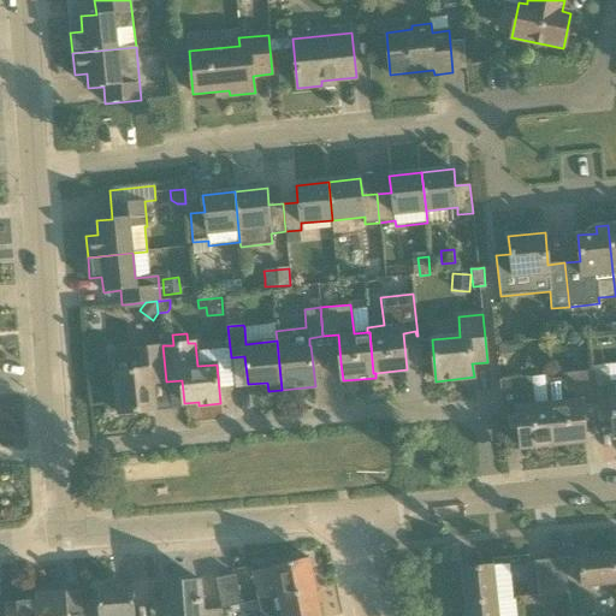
[(575,337),(576,348),(587,348),(586,337),(575,337)]
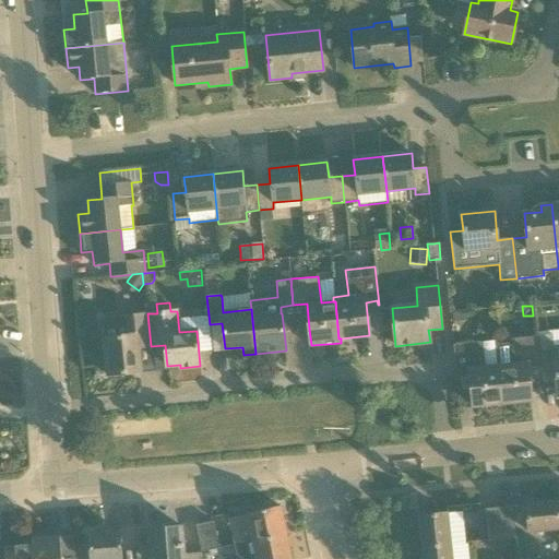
[(151,346),(147,313),(102,319),(107,376),(140,372),(138,348),(151,346)]
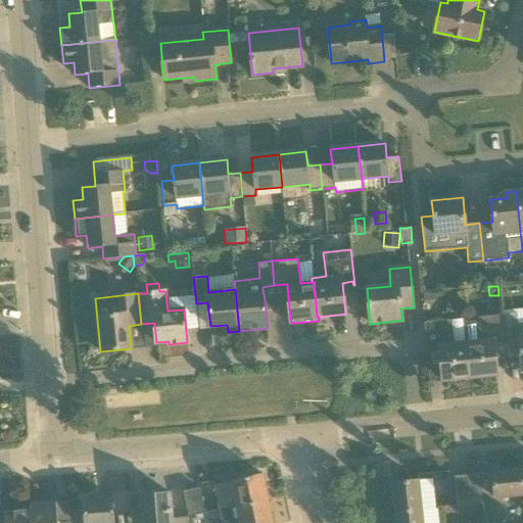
[(504,314),(503,315),(504,327),(506,344),(508,358),(520,357),(522,372),(522,371),(522,307),(504,311),(504,314)]
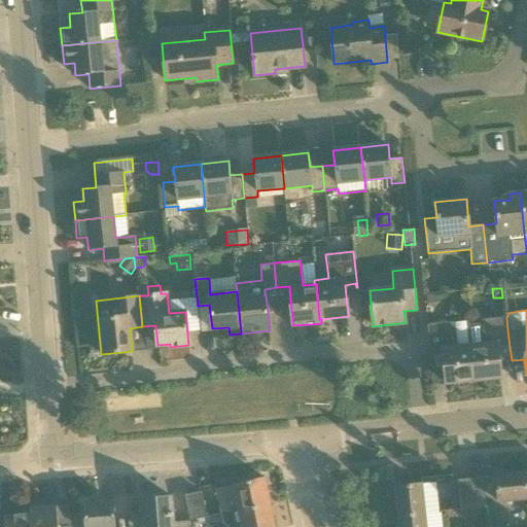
[(481,322),(467,324),(473,380),(501,377),(498,348),(510,347),(507,329),(506,317),(481,319),(481,322)]
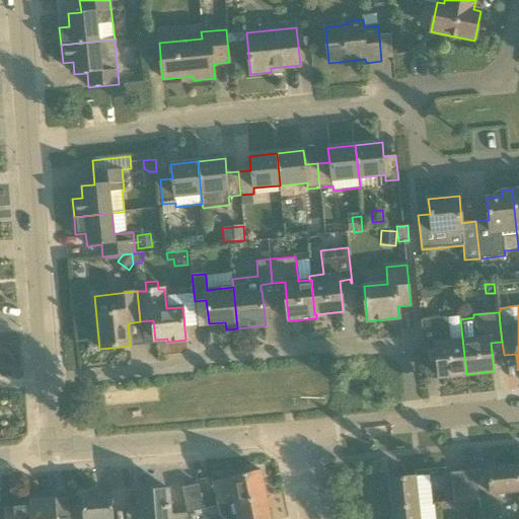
[(421,320),(424,350),(436,349),(439,377),(466,374),(460,319),(460,316),(445,317),(421,320)]
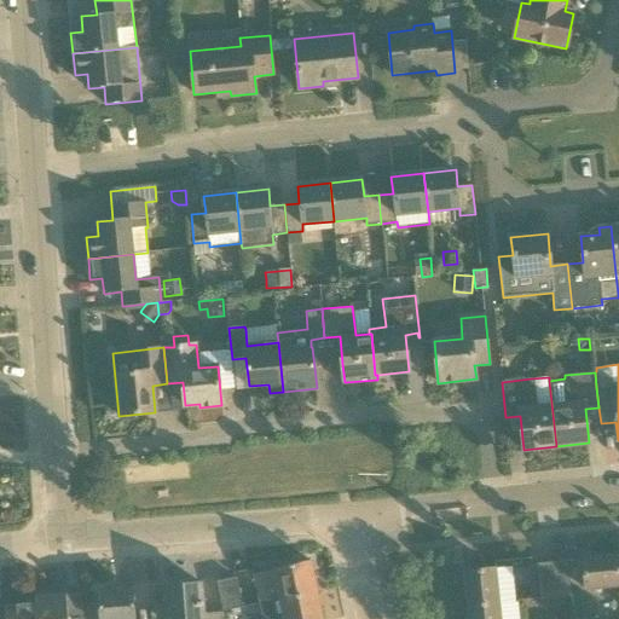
[(618,585),(618,577),(617,555),(582,559),(585,589),(618,585)]
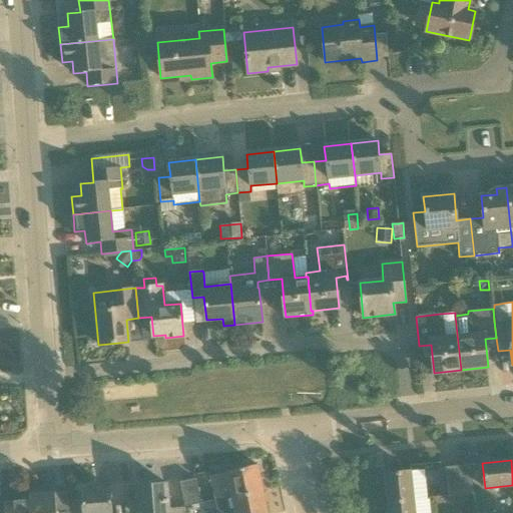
[(214,501),(231,497),(263,490),(257,465),(226,472),(209,476),(214,501)]
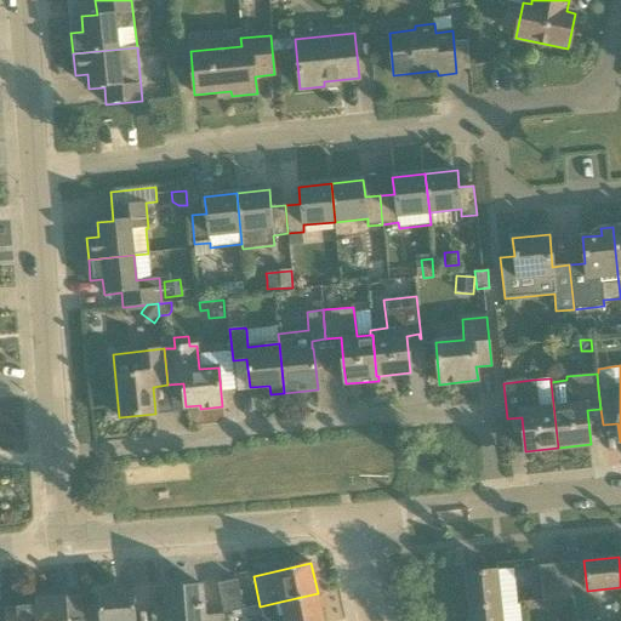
[(573,597),(573,593),(571,587),(569,563),(553,564),(557,598),(573,597)]
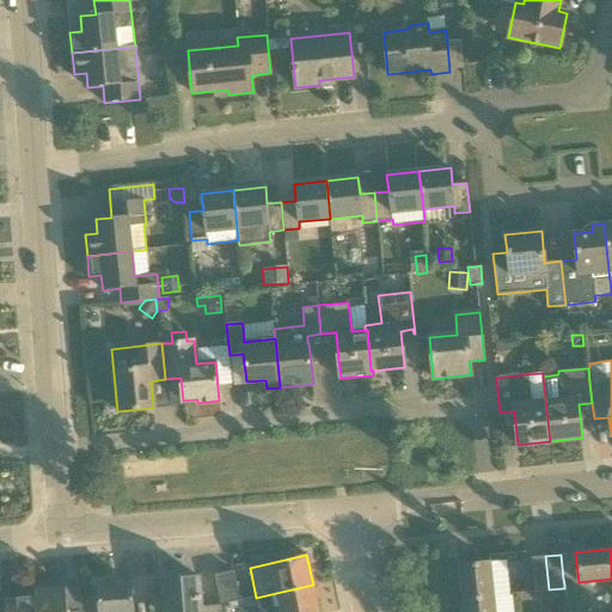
[(549,589),(545,556),(531,557),(534,592),(549,589)]
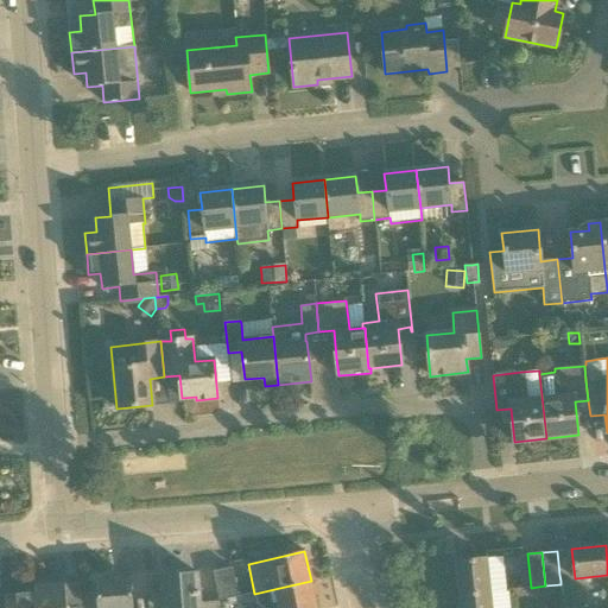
[(456,561),(460,595),(489,591),(486,558),(456,561)]
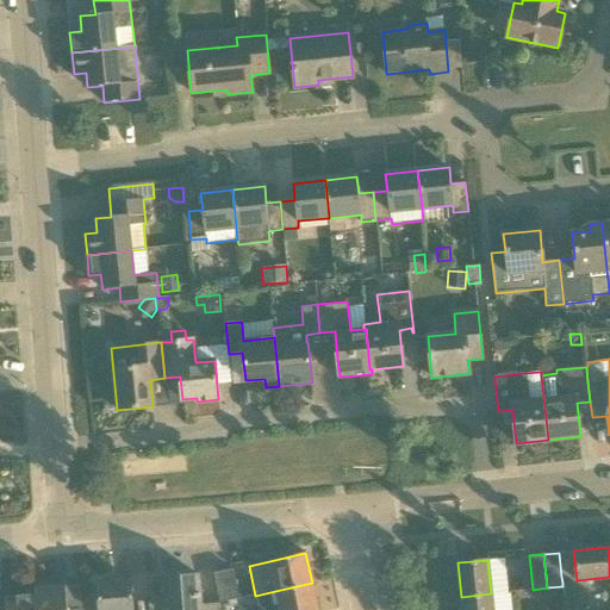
[(238,597),(237,592),(232,568),(213,573),(219,601),(238,597)]
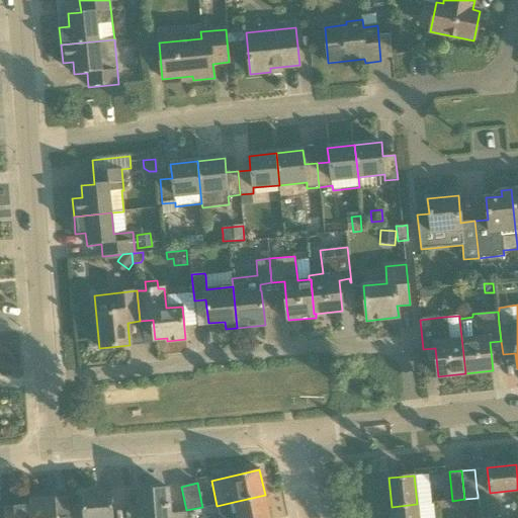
[(139,491),(141,517),(184,517),(184,512),(170,513),(168,488),(139,491)]
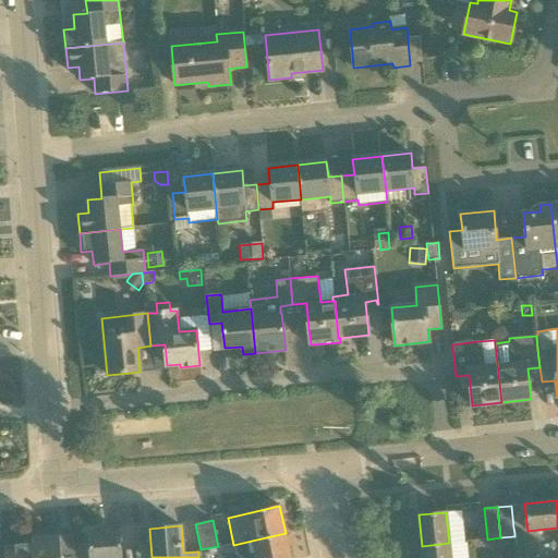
[(91,557),(121,557),(119,531),(88,533),(91,557)]
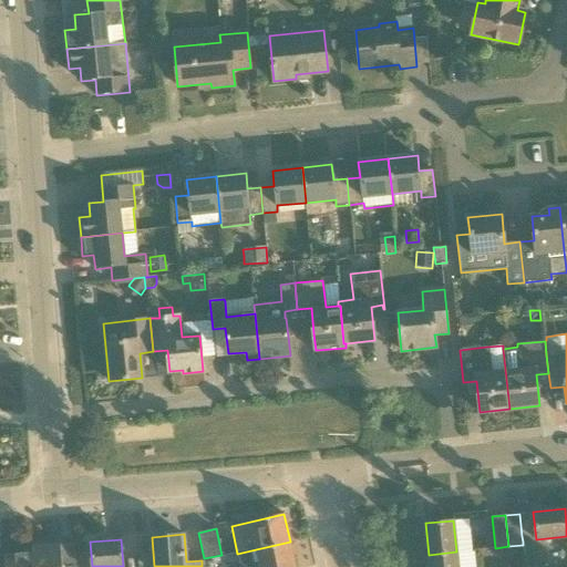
[(534,540),(523,542),(523,545),(524,557),(535,556),(534,540)]
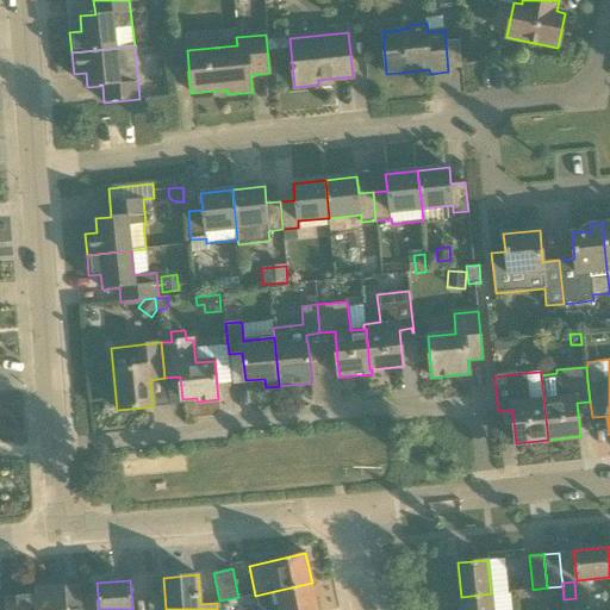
[(275,591),(279,609),(273,609),(317,609),(312,583),(275,591)]
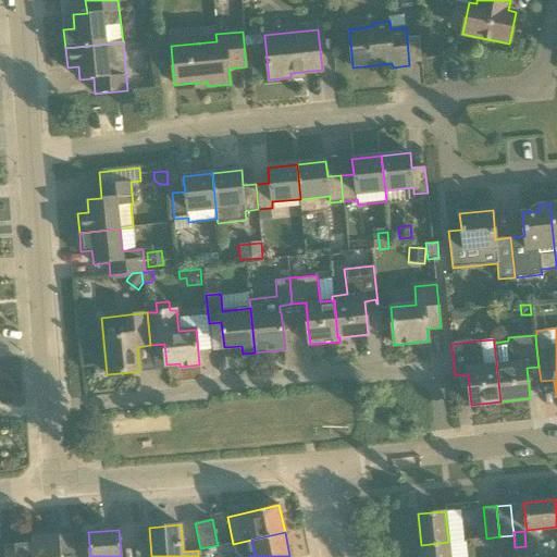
[(61,556),(60,535),(60,534),(32,536),(31,536),(32,543),(33,556),(61,556)]
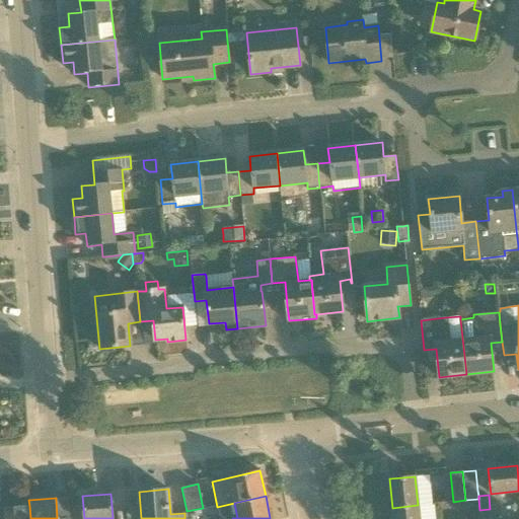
[(419,518),(418,505),(392,508),(393,518),(419,518)]
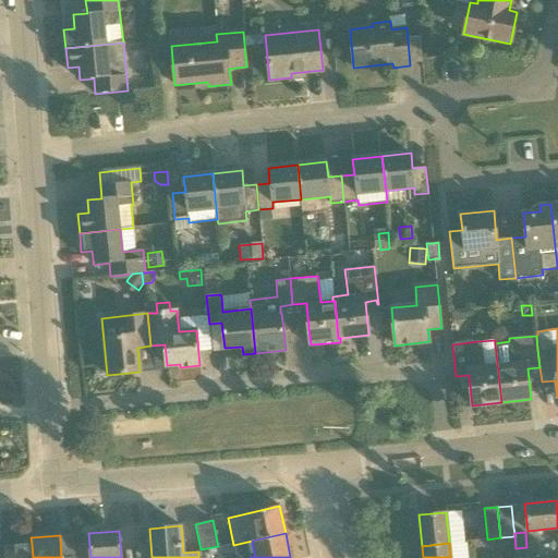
[(0,549),(0,557),(33,557),(32,544),(4,546),(4,549),(0,549)]
